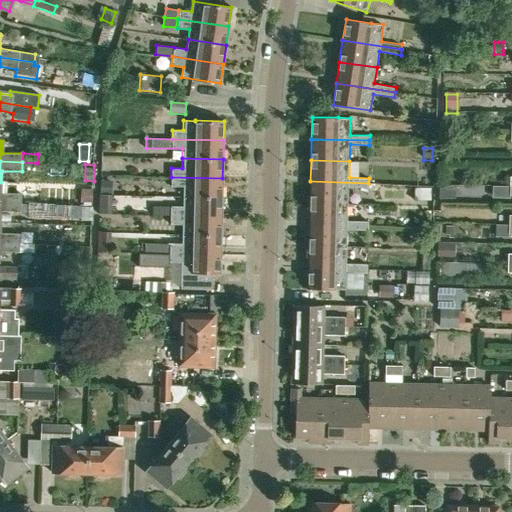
[(222,197),(222,178),(171,177),(171,186),(181,186),(181,196),(222,197)]
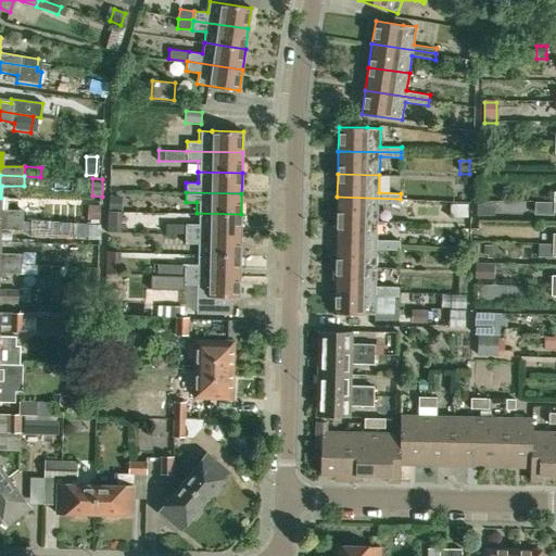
[(123,196),(110,196),(110,211),(122,212),(123,196)]
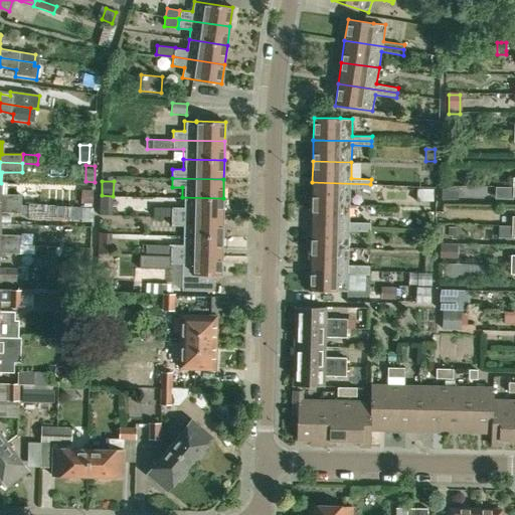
[(1,194),(1,183),(0,182),(0,202),(21,204),(21,194),(1,194)]
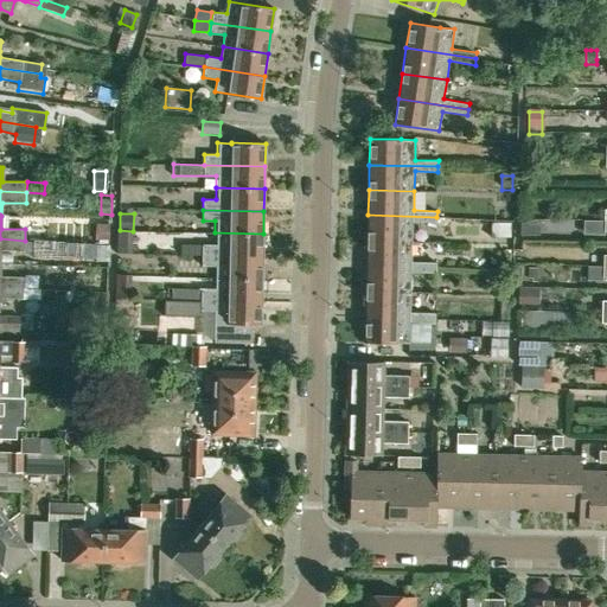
[(436,223),(436,217),(368,215),(368,241),(413,242),(414,222),(436,223)]
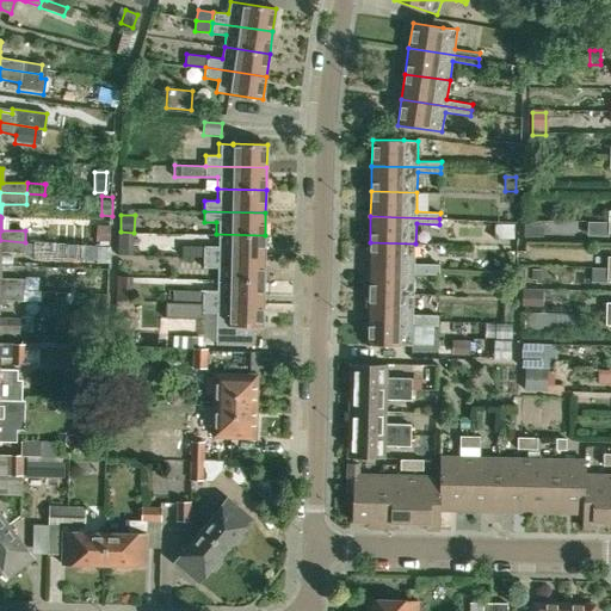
[(543,224),(524,224),(523,239),(543,239),(543,224)]
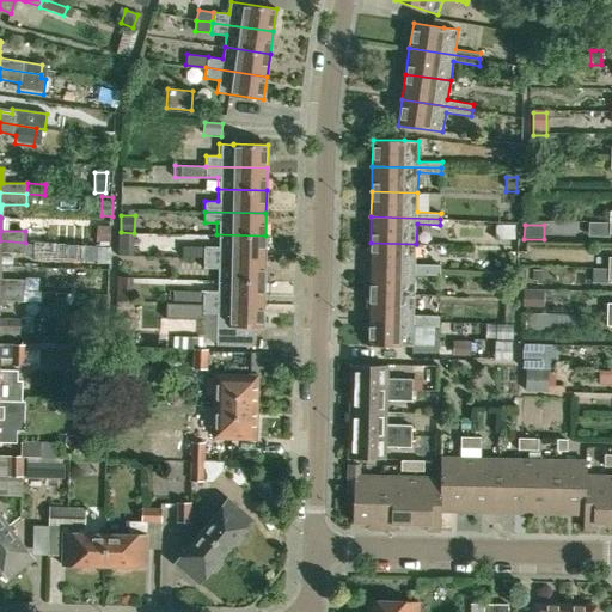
[(110,228),(97,227),(96,244),(109,244),(110,228)]
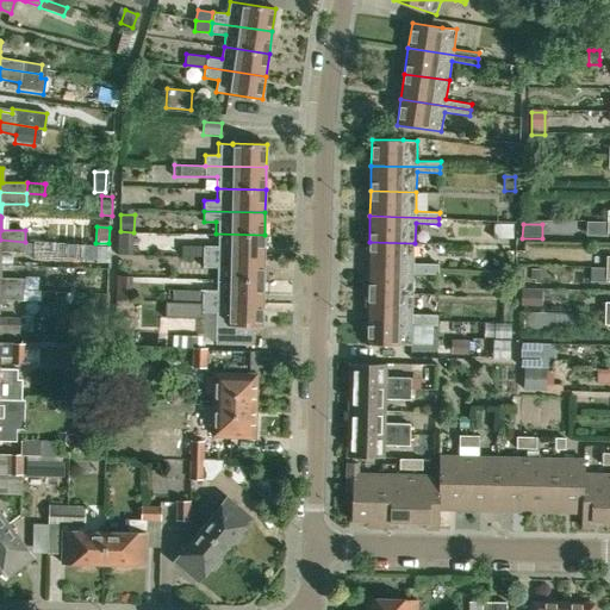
[(500,226),(500,241),(514,241),(514,226),(500,226)]
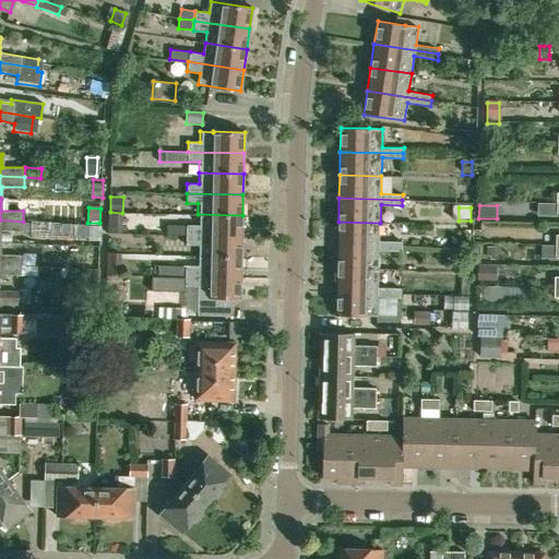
[(122,213),(110,212),(108,212),(107,232),(122,233),(122,213)]
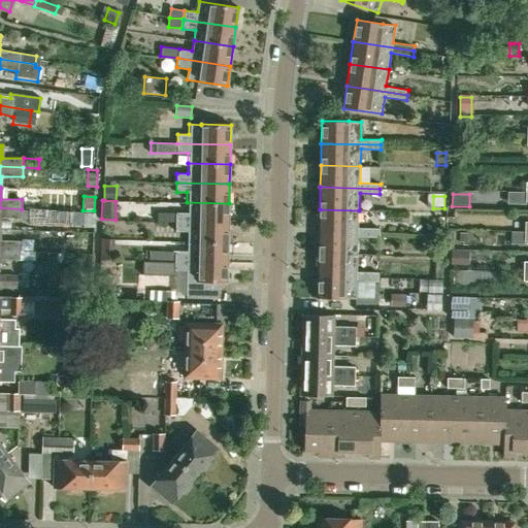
[(228,223),(229,203),(187,202),(187,212),(176,212),(175,222),(228,223)]
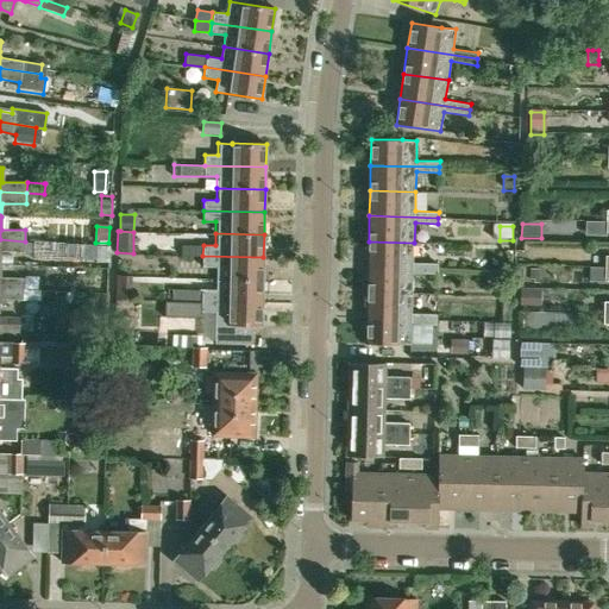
[(24,252),(25,242),(0,239),(0,264),(0,251),(24,252)]
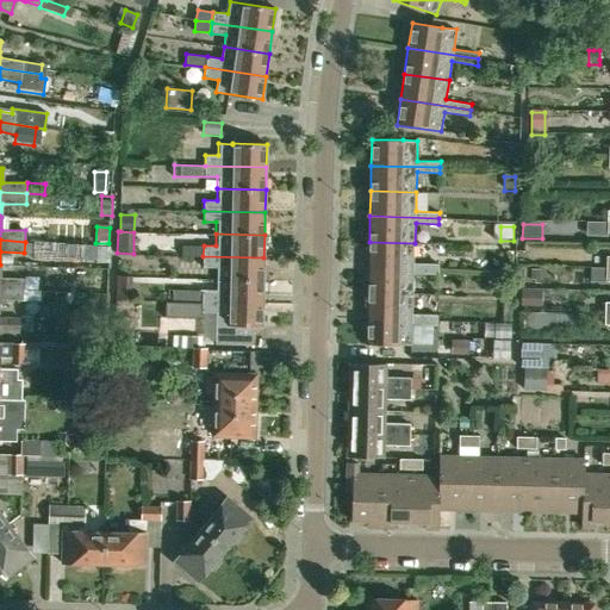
[(415,262),(415,243),(369,242),(368,267),(437,269),(437,263),(415,262)]
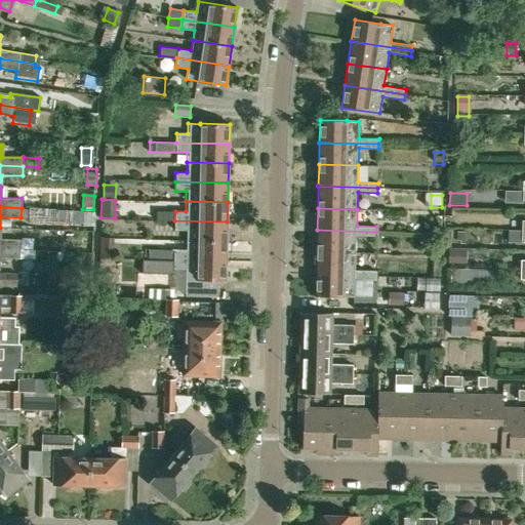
[(82,226),(93,227),(93,210),(82,210),(82,226)]
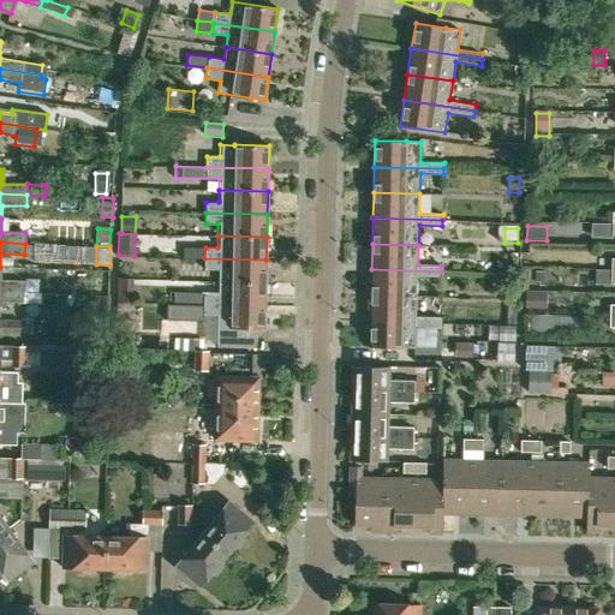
[(204,258),(206,248),(195,248),(195,258),(204,258)]
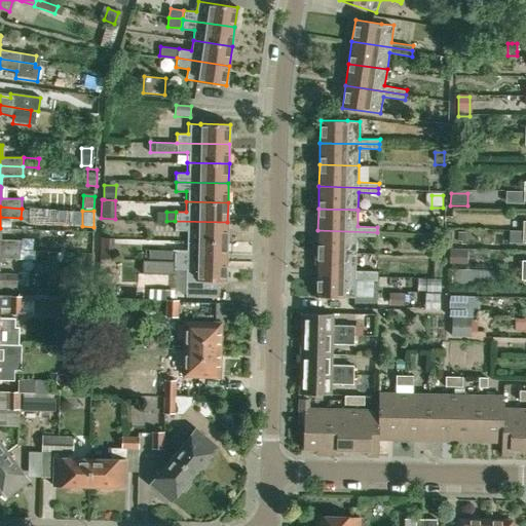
[(185,240),(227,241),(227,222),(175,221),(175,230),(185,230),(185,240)]
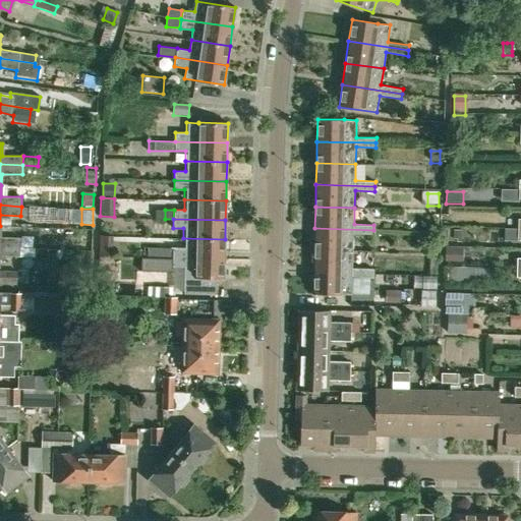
[(0,237),(0,228),(0,226),(0,246),(19,247),(27,247),(29,238),(0,237)]
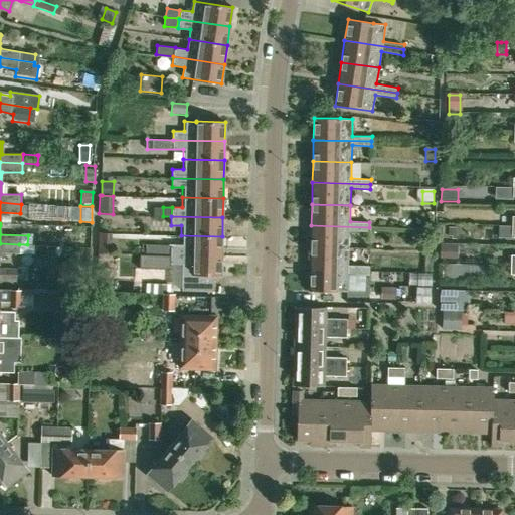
[(369,231),(369,227),(311,225),(311,247),(349,247),(350,231),(369,231)]
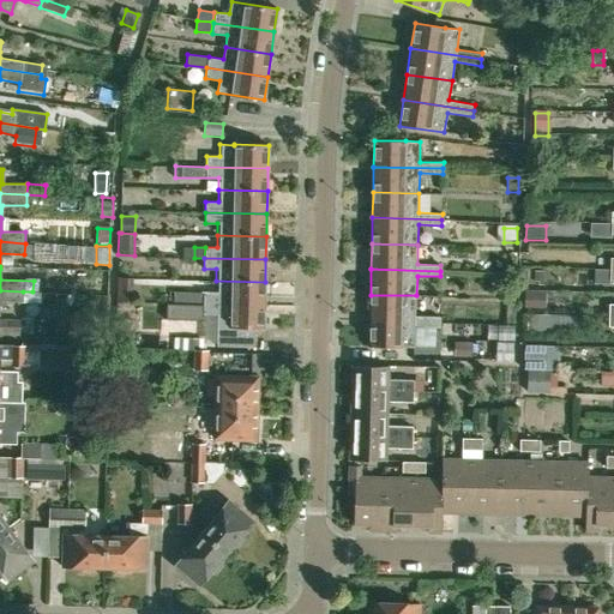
[(108,271),(94,271),(92,288),(97,288),(108,288),(108,287),(108,271)]
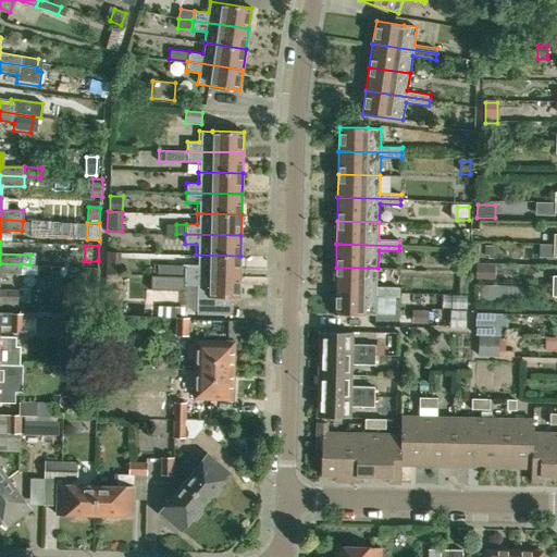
[(107,252),(106,271),(121,272),(121,252),(107,252)]
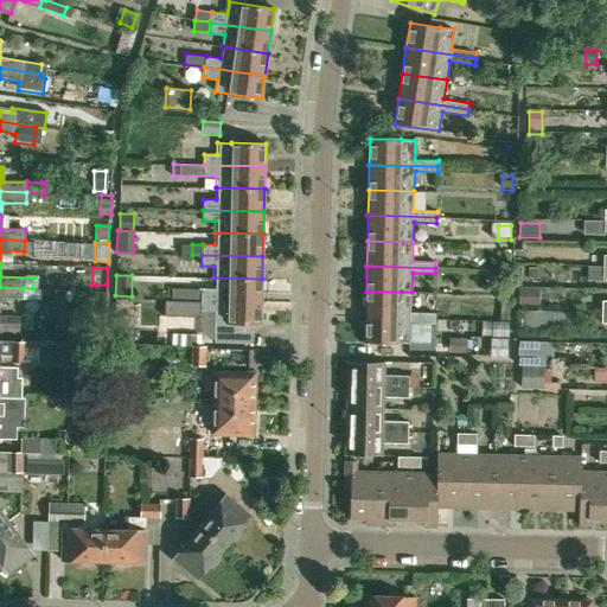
[(261,301),(262,279),(213,278),(213,289),(171,288),(171,299),(200,300),(261,301)]
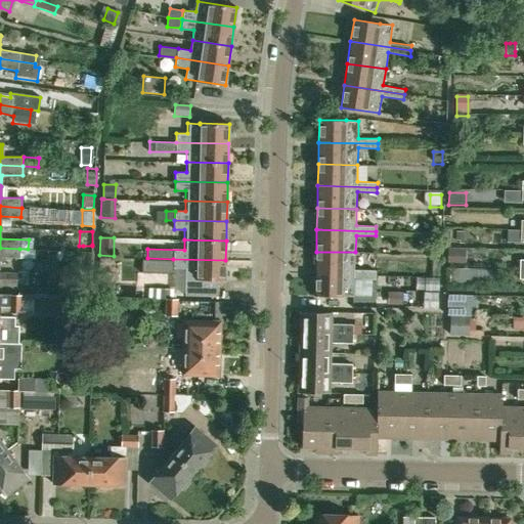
[(0,257),(19,258),(19,249),(0,248),(0,257)]
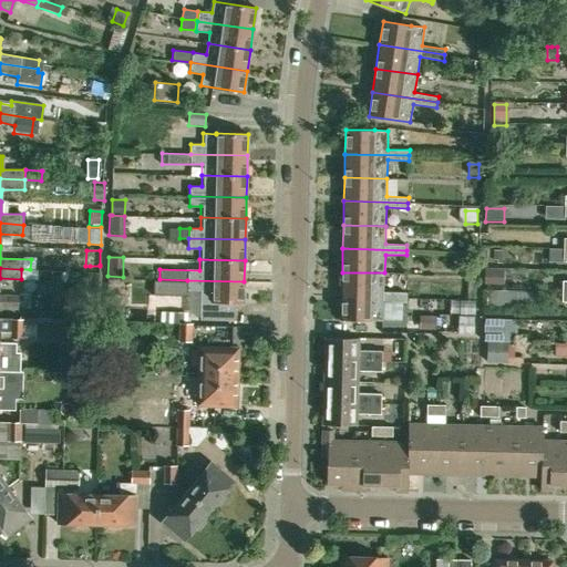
[(490,284),(503,284),(503,279),(504,269),(494,269),(485,269),(485,284),(490,284)]
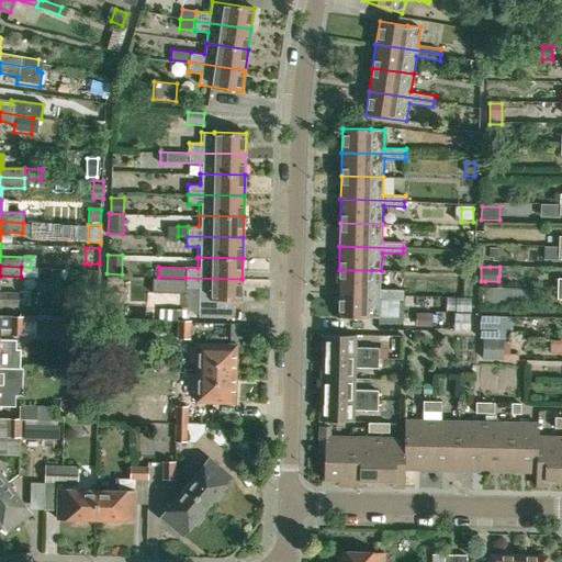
[(381,289),(381,270),(339,270),(338,293),(402,294),(402,289),(381,289)]
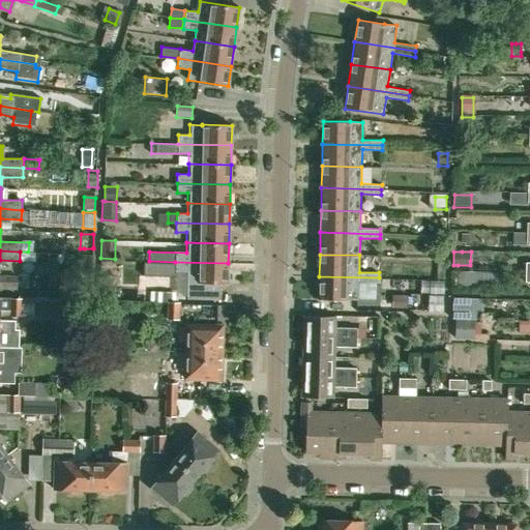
[(221,283),(228,284),(228,263),(175,262),(175,271),(187,271),(187,299),(219,299),(221,283)]
